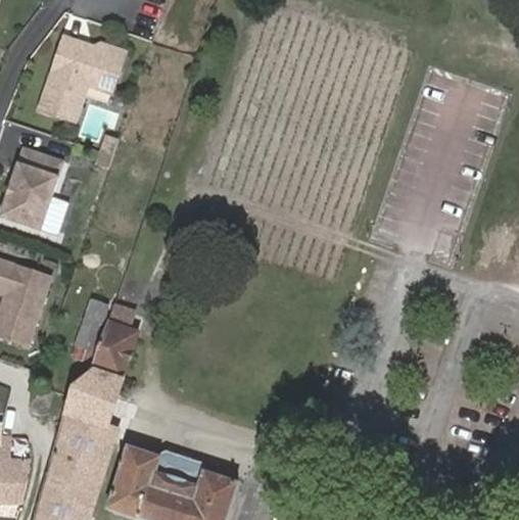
[(78,41),(61,35),(37,107),(74,120),(85,84),(109,92),(123,56),(96,47),(89,51),(76,46),(78,41)]
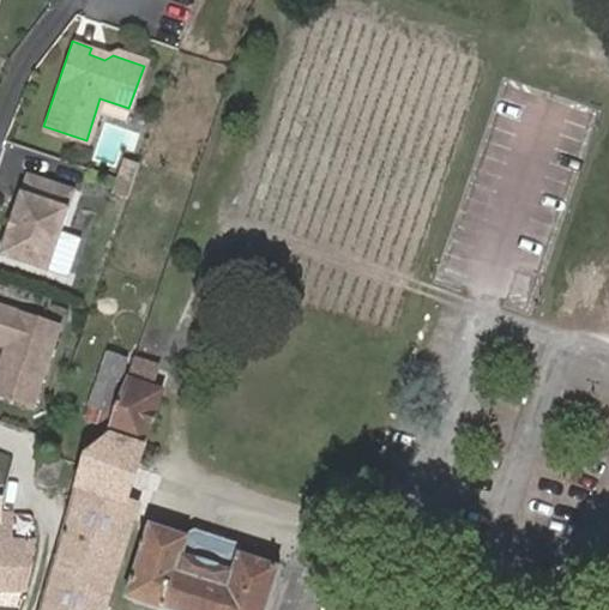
[(113,55),(91,48),(89,54),(104,60),(113,55)]
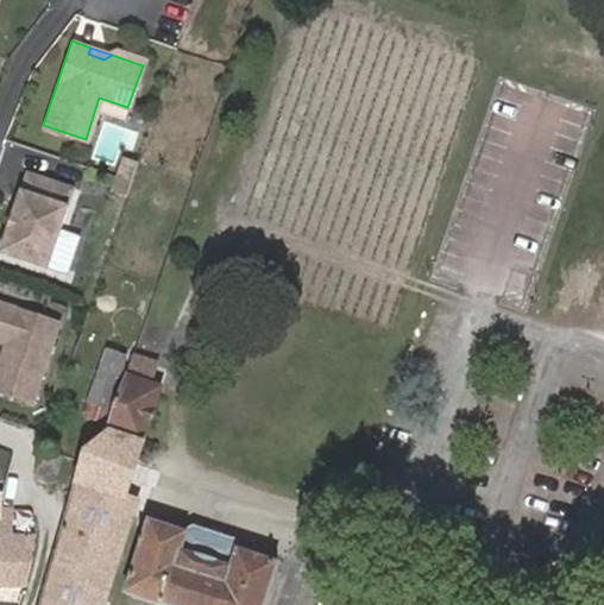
[(129,180),(136,158),(121,153),(114,175),(117,175),(129,180)]
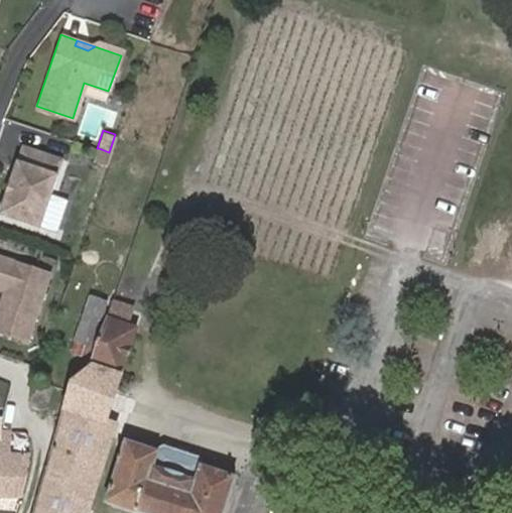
[(60,157),(20,143),(0,203),(0,213),(37,226),(49,190),(60,157)]
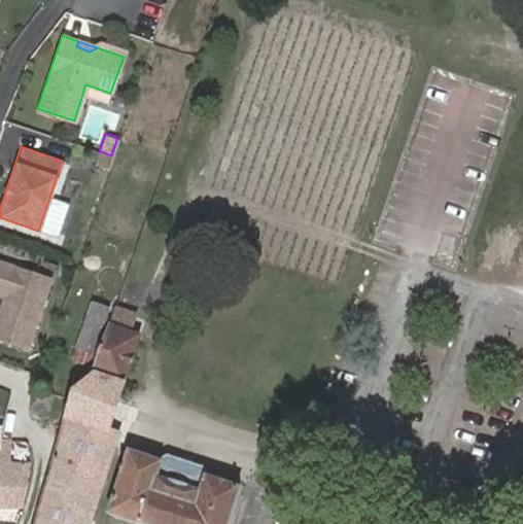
[(101,151),(97,165),(107,168),(111,155),(101,151)]
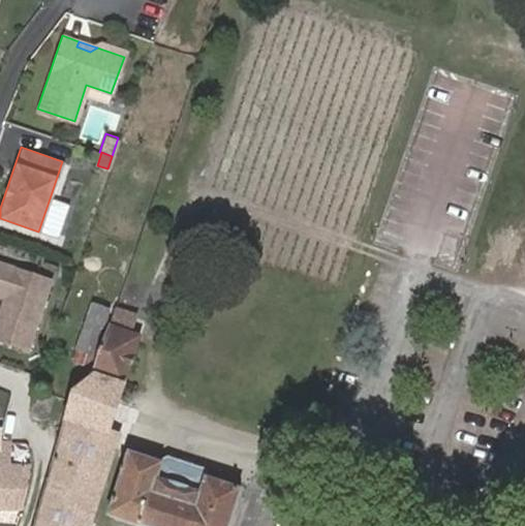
[(56,237),(62,218),(62,212),(61,206),(57,199),(51,195),(38,231),(56,237)]
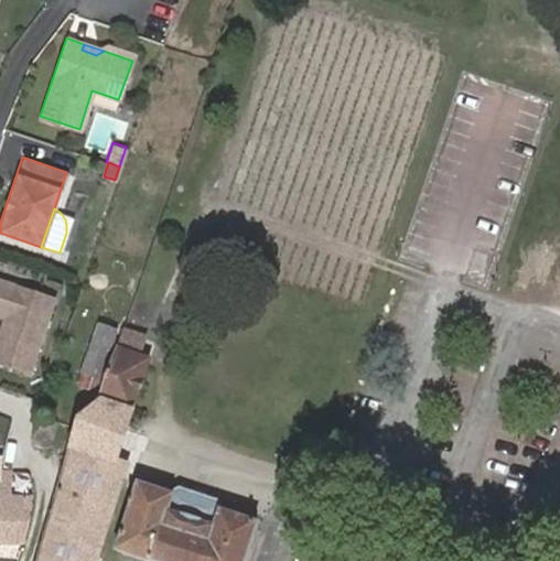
[(0,315),(3,316),(0,326),(0,343),(11,347),(6,363),(27,370),(51,297),(0,279),(0,315)]
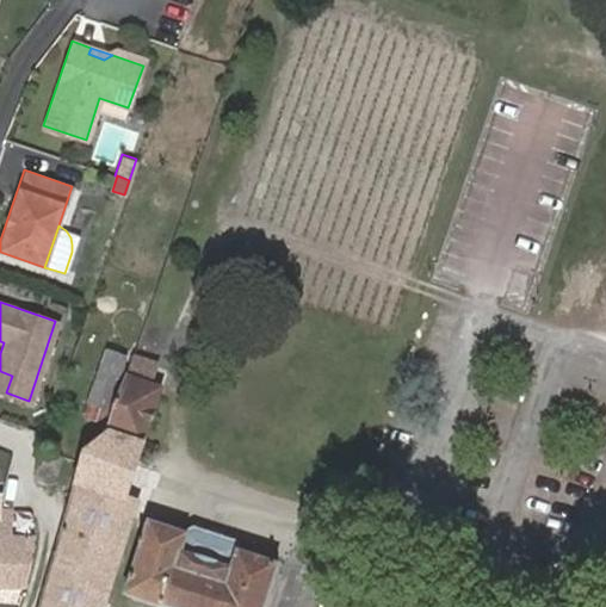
[(84,412),(107,421),(129,354),(104,347),(84,412)]
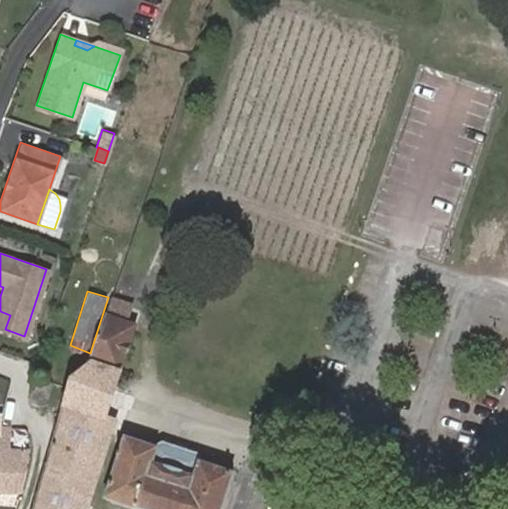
[(29,508),(80,508),(107,426),(99,424),(131,322),(121,319),(126,303),(108,297),(90,353),(88,359),(68,373),(65,384),(29,508)]
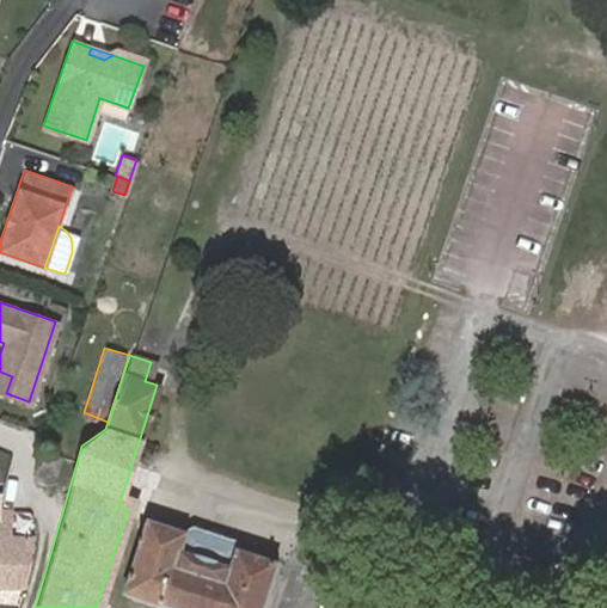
[(12,376),(0,372),(0,391),(6,393),(12,376)]
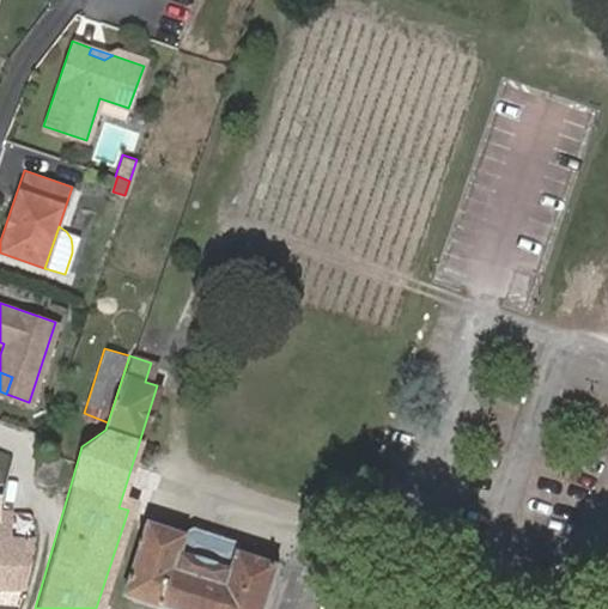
[(49,481),(60,455),(43,449),(34,476),(49,481)]
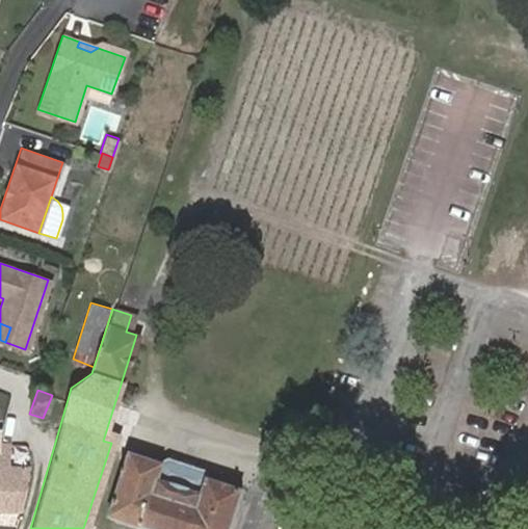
[(8,464),(8,442),(0,441),(0,508),(18,509),(29,465),(8,464)]
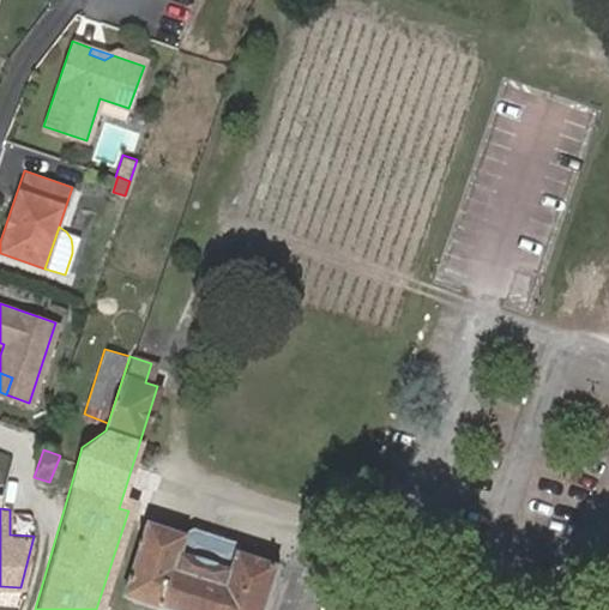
[(181,532),(146,520),(121,592),(176,609),(258,609),(273,562),(239,551),(233,538),(192,525),(181,532)]
